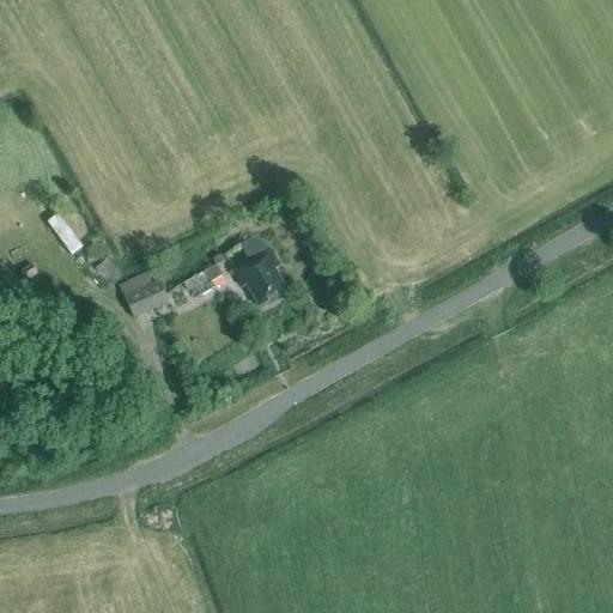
[(272,250),(268,253),(258,235),(240,244),(250,262),(234,272),(243,289),(247,287),(260,310),(289,293),(277,271),(281,268),(272,250)]
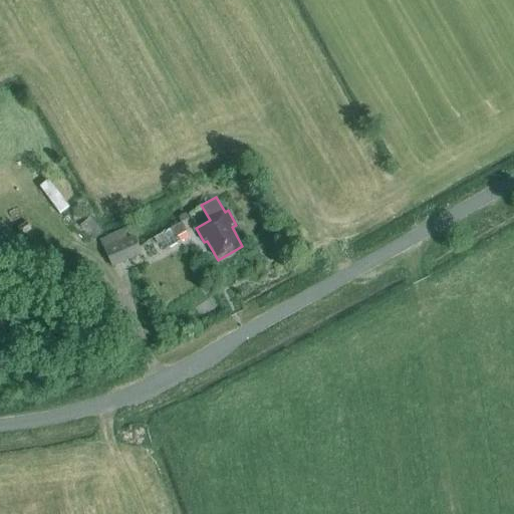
[(88,241),(99,234),(88,217),(77,224),(88,241)]
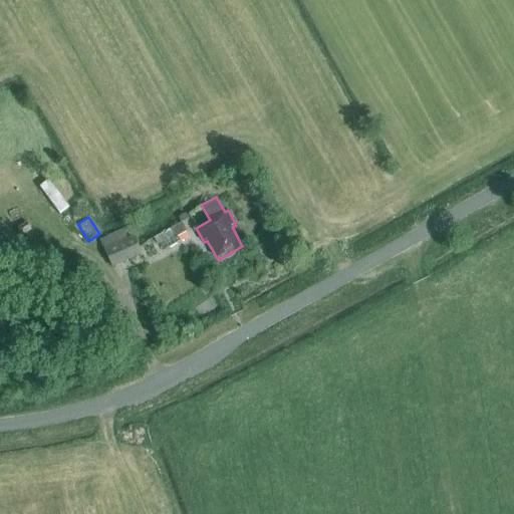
[(26,223),(17,227),(21,235),(31,231),(26,223)]
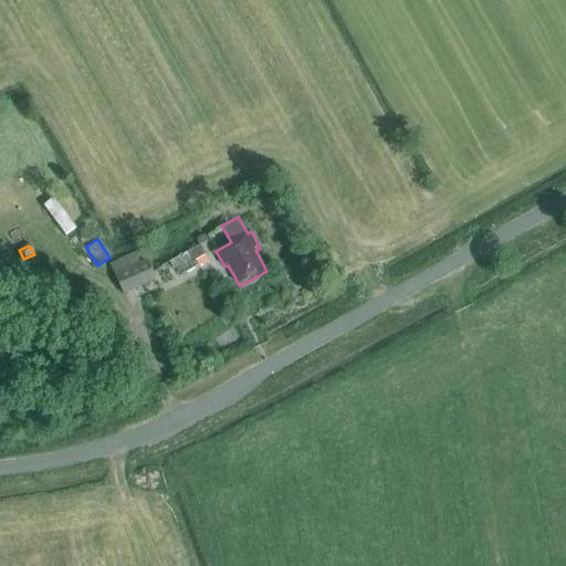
[(174,270),(194,260),(195,262),(206,255),(200,245),(169,262),(174,270)]
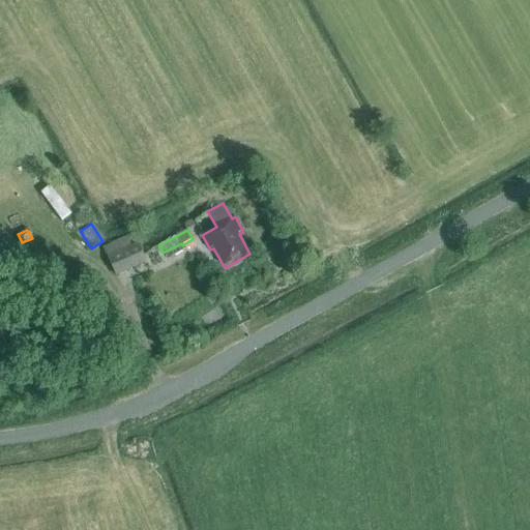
[(146,262),(133,233),(102,246),(116,275),(146,262)]
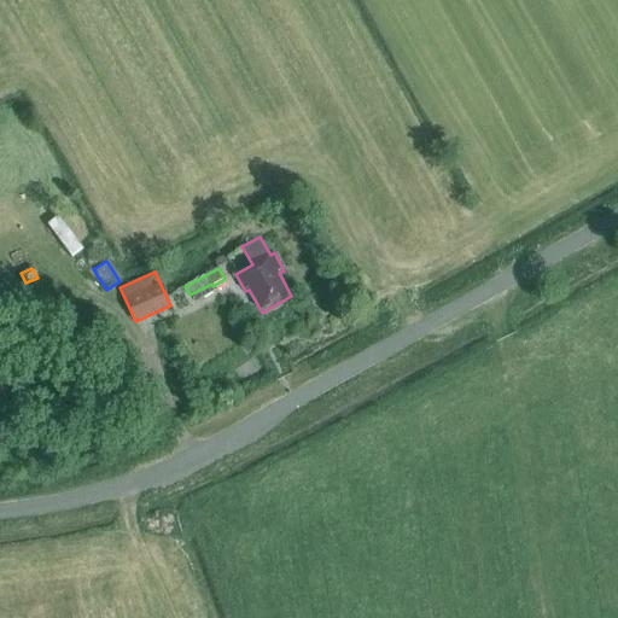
All buildings are outlined.
